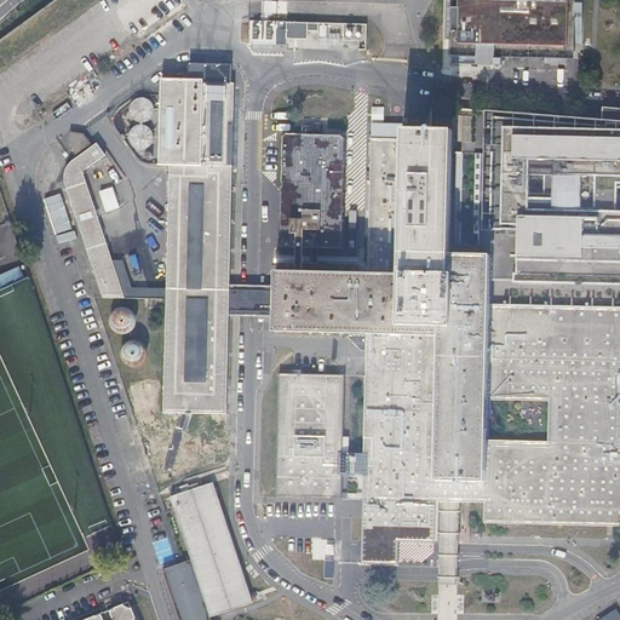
[(573,42),(574,0),(452,0),(451,52),(500,53),(573,56),(573,42)]
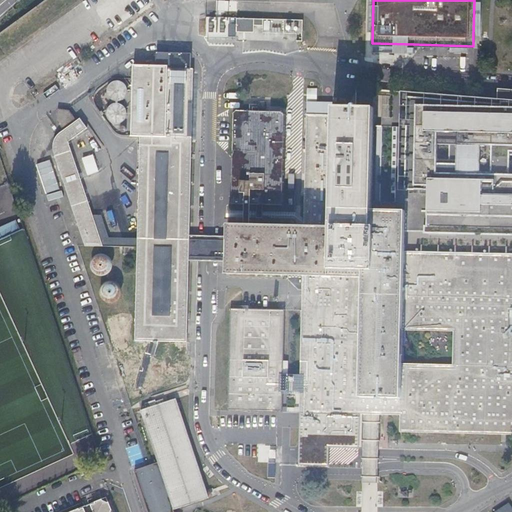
[(236,16),(236,30),(254,31),(254,23),(263,23),(263,32),(297,32),(297,39),(303,39),(303,18),(236,16)]
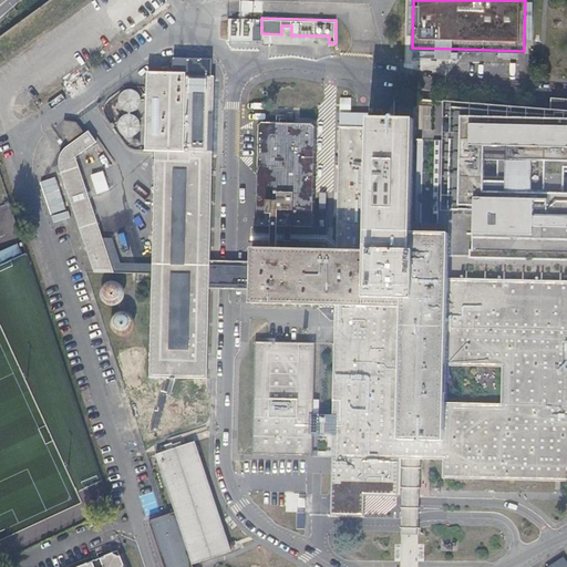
[(166,75),(138,74),(137,154),(148,154),(147,267),(147,277),(146,380),(168,381),(166,395),(171,397),(173,381),(204,381),(205,291),(205,259),(207,79),(204,79),(204,66),(167,66),(166,75)]
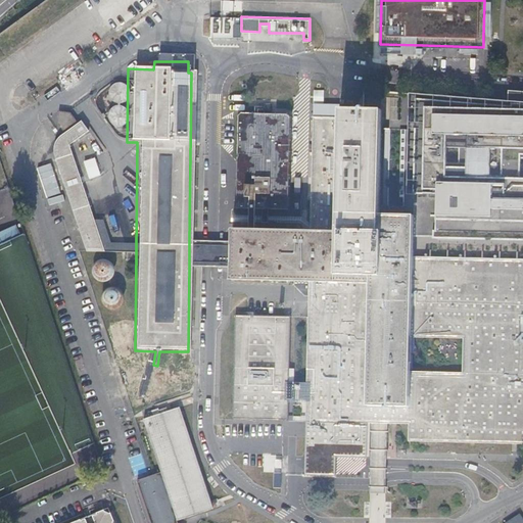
[(122,100),(125,98),(126,95),(127,92),(127,88),(126,85),(124,83),(121,81),(117,81),(113,81),(110,83),(108,85),(107,88),(106,91),(107,94),(109,97),(111,99),(114,100),(119,101),(122,100)]
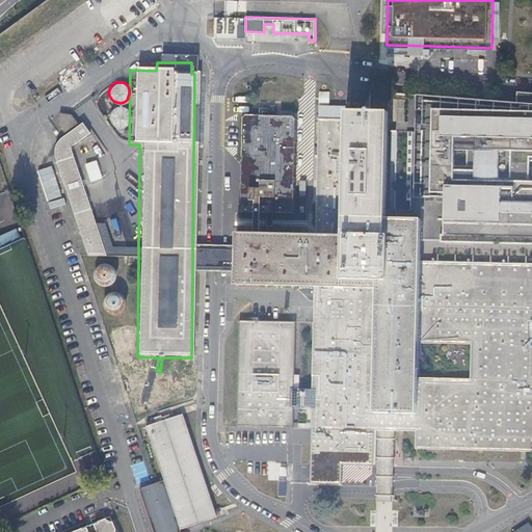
[(398,128),(406,129),(407,92),(395,92),(371,88),(370,110),(386,110),(386,98),(395,98),(398,98),(398,128)]
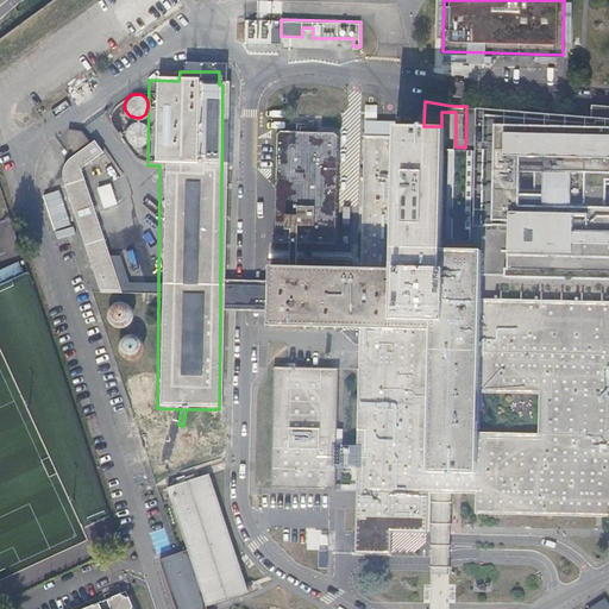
[(608,104),(592,104),(592,117),(608,118),(608,104)]
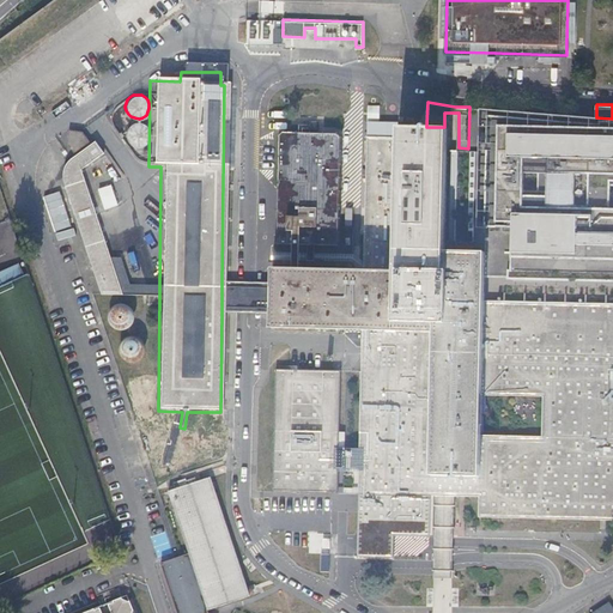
[(612,119),(596,117),(469,107),(468,149),(459,147),(455,147),(451,147),(450,237),(481,236),(480,299),(612,302),(612,119)]
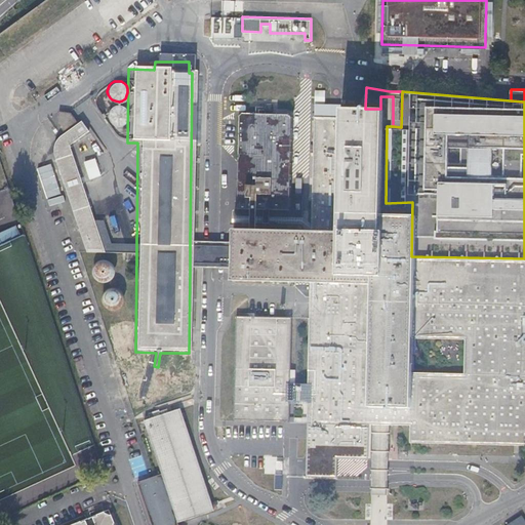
[(121,124),(124,122),(126,119),(127,116),(127,112),(125,109),(123,107),(120,105),(117,105),(114,105),(111,107),(109,109),(107,112),(107,115),(107,118),(109,121),(112,123),(115,125),(118,125),(121,124)]
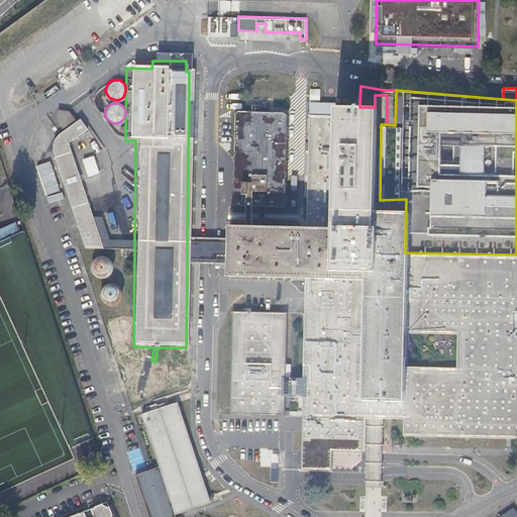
[(332,115),(307,114),(305,219),(305,227),(304,280),(348,281),(347,403),(359,403),(359,420),(368,420),(375,420),(380,420),(383,421),(390,420),(391,405),(405,405),(406,366),(406,360),(406,332),(405,252),(406,199),(380,200),(374,200),(375,107),(359,107),(333,106),(332,115)]
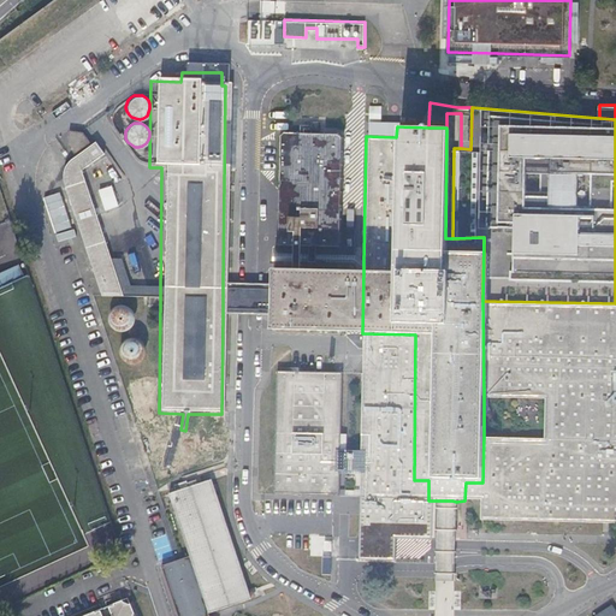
[(160,301),(160,290),(125,291),(116,265),(105,264),(75,175),(96,158),(87,146),(83,148),(75,137),(60,131),(60,144),(70,158),(61,164),(59,167),(58,172),(57,177),(55,182),(57,188),(95,300),(160,301)]
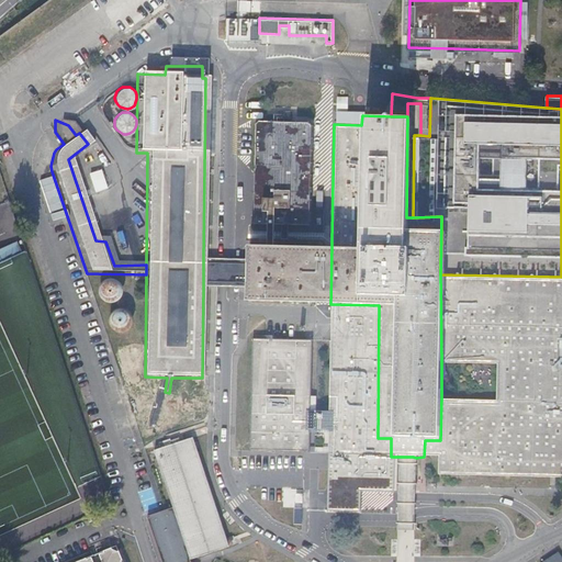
[(257,120),(251,123),(249,224),(280,225),(279,232),(279,237),(279,246),(285,246),(285,237),(285,232),(285,225),(310,225),(312,126),(307,122),(257,120)]
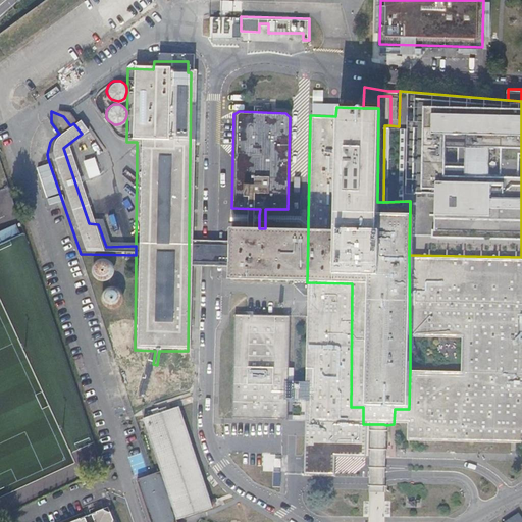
[(298,221),(308,229),(308,221),(303,216),(265,215),(265,220),(298,221)]
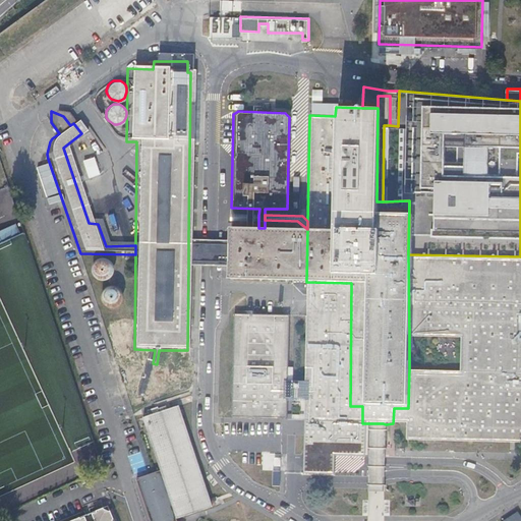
[(0,231),(0,242),(20,234),(15,224),(0,231)]
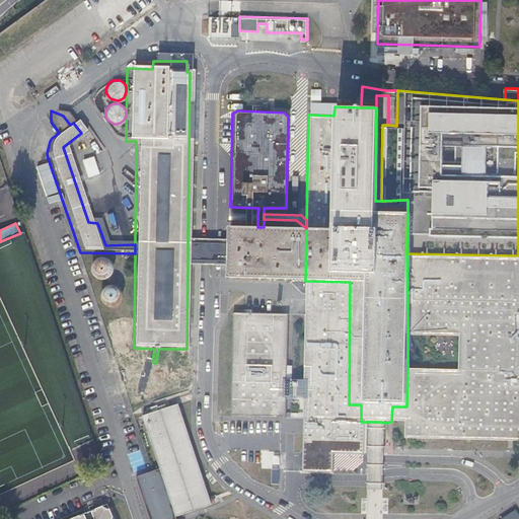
[(305,281),(306,228),(264,227),(257,227),(229,226),(229,238),(228,267),(228,279),(300,280),(305,281)]
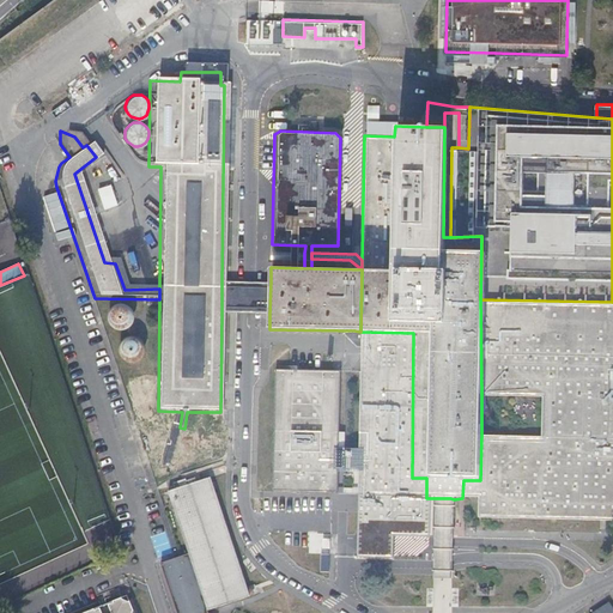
[(244,280),(222,280),(222,315),(243,315),(269,315),(271,281),(256,280),(244,280)]
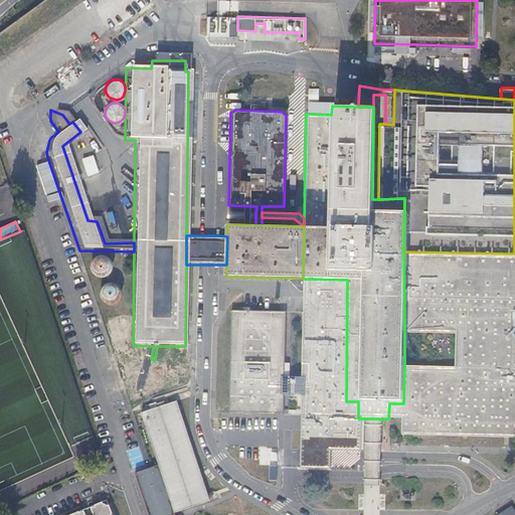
[(514,253),(403,251),(404,331),(457,332),(456,365),(404,364),(403,403),(389,403),(388,418),(403,418),(402,436),(514,439),(514,253)]
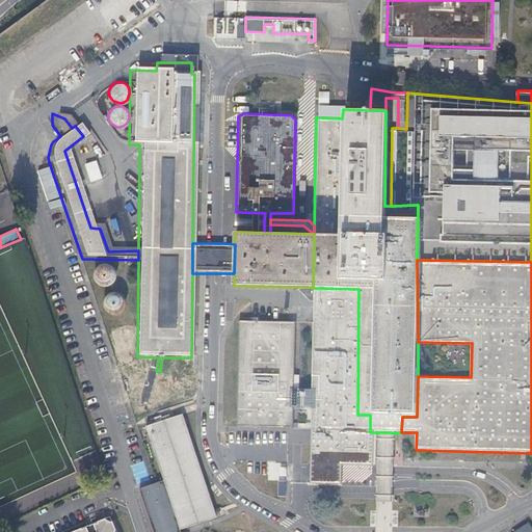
[(112,282),(114,278),(116,275),(116,271),(115,268),(113,265),(110,263),(106,261),(103,261),(99,263),(96,265),(94,268),(94,272),(94,276),(96,280),(99,283),(102,284),(105,285),(109,284),(112,282)]
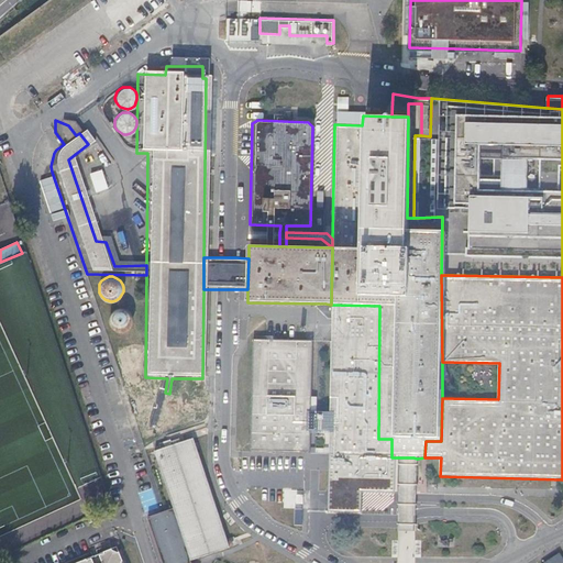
[(379,306),(331,305),(329,417),(329,433),(329,456),(338,456),(345,456),(354,456),(392,457),(392,439),(378,439),(379,306)]
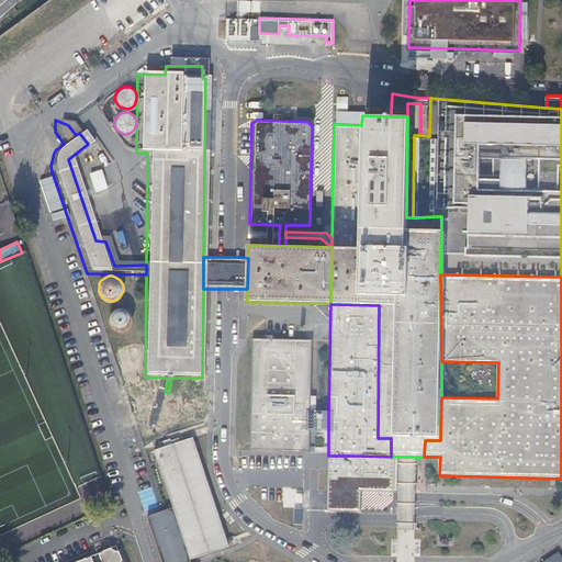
[(130,326),(132,323),(133,319),(133,315),(132,312),(130,308),(126,306),(123,305),(119,305),(115,306),(112,308),(110,313),(109,316),(110,321),(111,324),(114,327),(117,329),(122,329),(125,328),(130,326)]
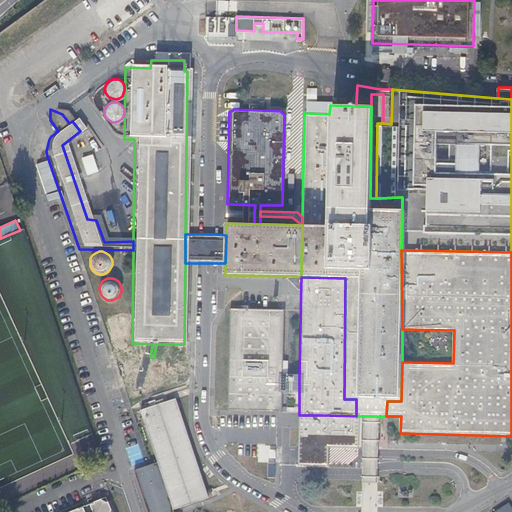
[(283,311),(229,309),(227,413),(245,414),(281,415),(282,393),(282,378),(282,362),(283,311)]
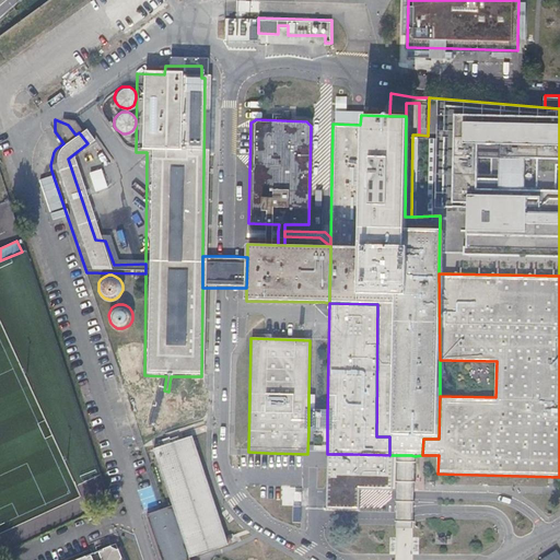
[(128,383),(142,378),(131,347),(118,351),(128,383)]
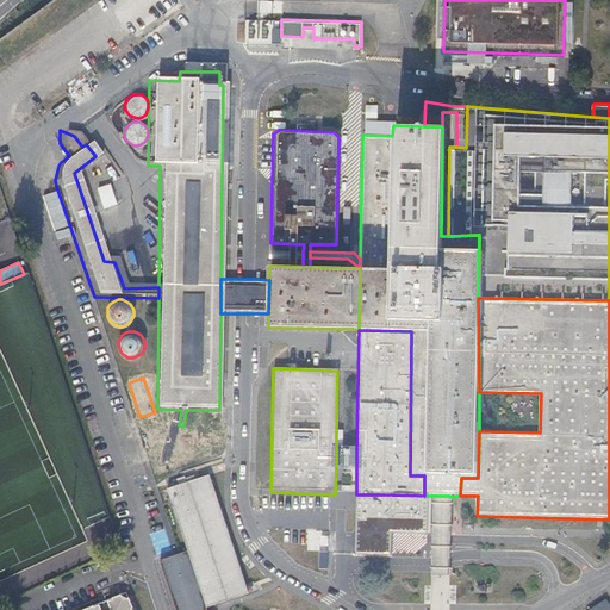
[(342,450),(336,450),(336,468),(356,470),(356,452),(342,450)]
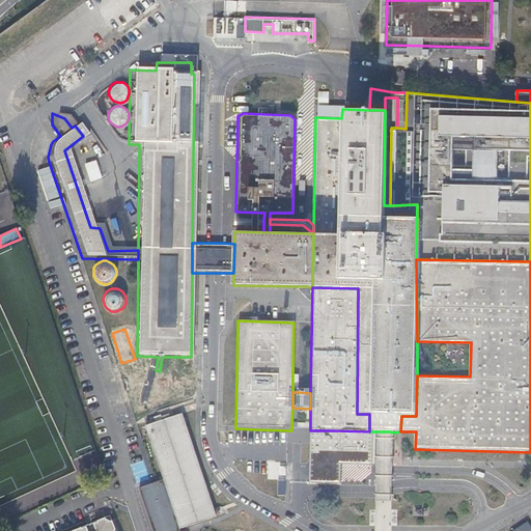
[(179,414),(143,427),(162,480),(179,530),(217,516),(179,414)]
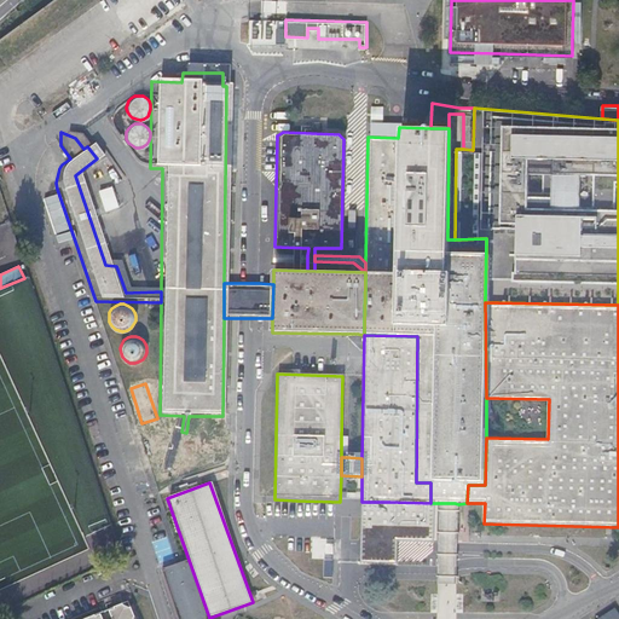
[(371,502),(362,502),(360,543),(398,543),(434,544),(434,503),(389,502),(380,502),(371,502)]
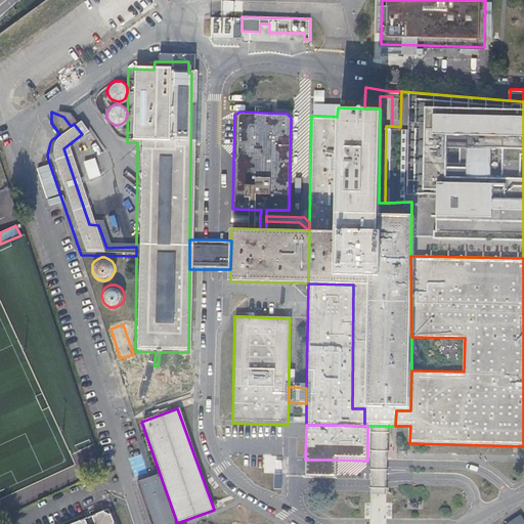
[(387,464),(388,427),(385,426),(380,426),(373,426),(370,496),(379,496),(384,496),(386,496),(386,478),(387,464)]
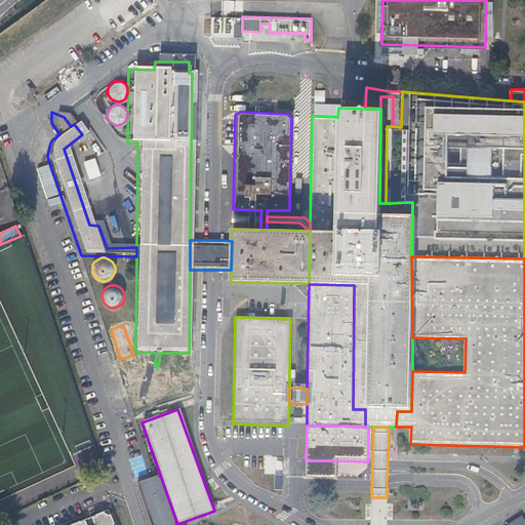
[(337,460),(306,460),(306,481),(336,482),(337,460)]
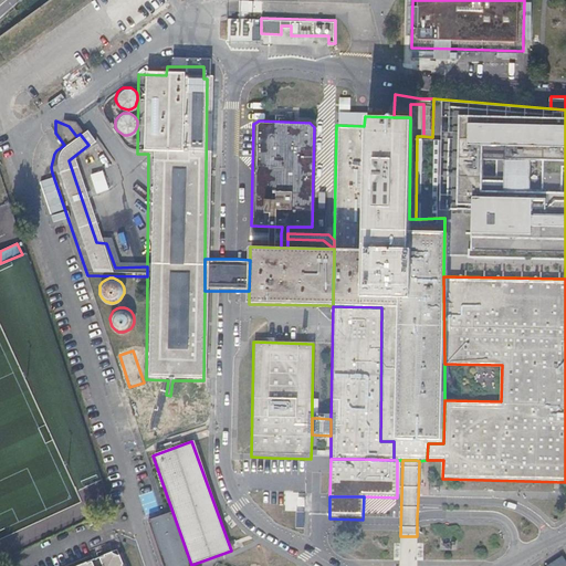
[(191,565),(173,512),(147,522),(163,565),(191,565)]
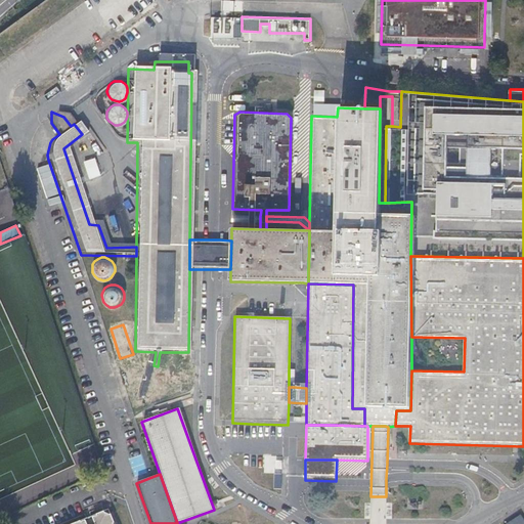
[(113,523),(106,508),(67,523),(113,523)]
